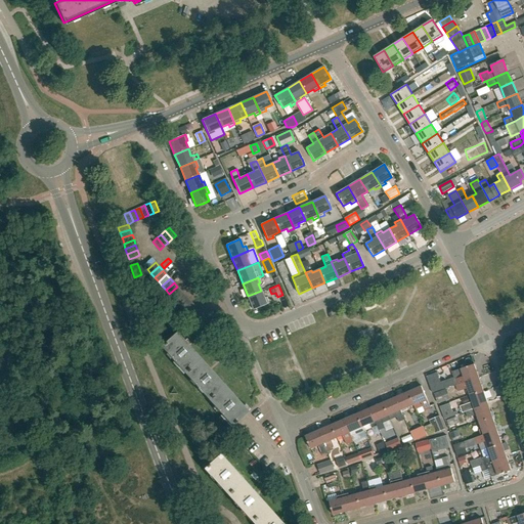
[(169,294),(173,298),(181,291),(177,287),(169,294)]
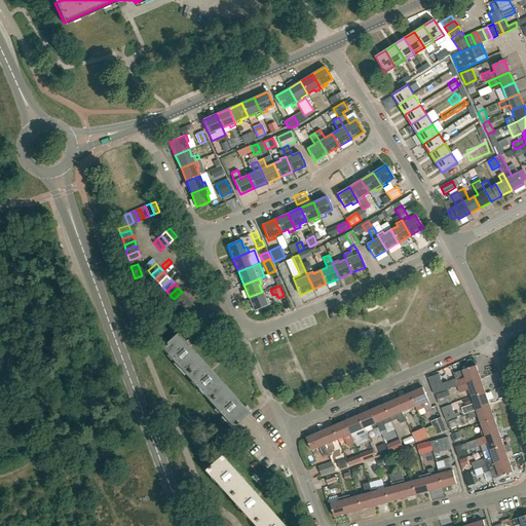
[(185,296),(182,292),(174,299),(177,303),(185,296)]
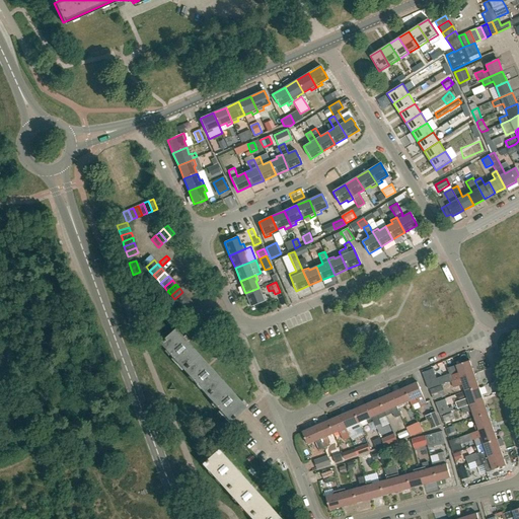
[(258,288),(245,293),(250,306),(266,300),(267,300),(264,294),(262,295),(258,288)]
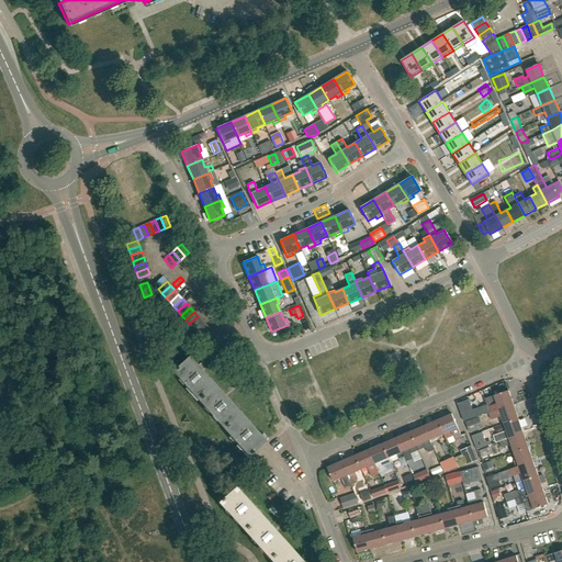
[(189,324),(193,328),(202,321),(198,316),(189,324)]
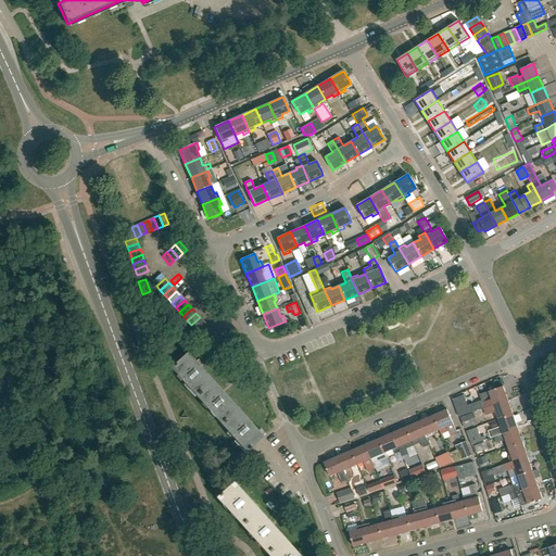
[(203,321),(200,317),(191,325),(196,329),(203,321)]
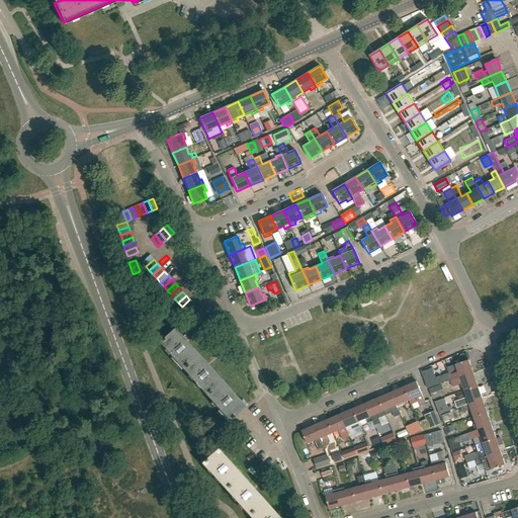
[(182,307),(185,311),(193,304),(189,299),(182,307)]
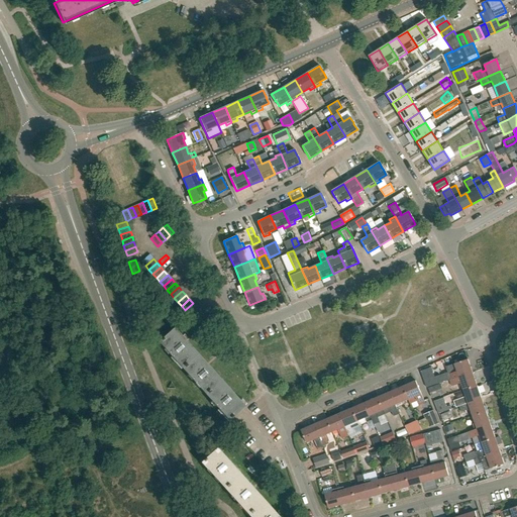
[(197,307),(193,303),(185,310),(189,314),(192,311),(196,307),(197,307)]
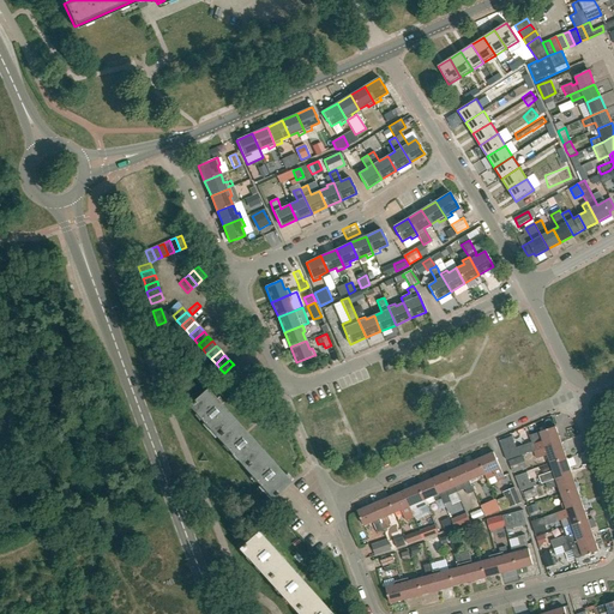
[(216,437),(235,420),(211,392),(206,389),(187,405),(216,437)]
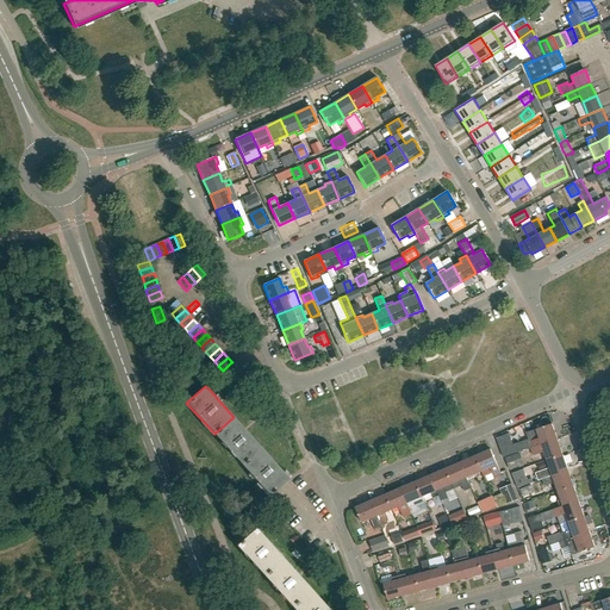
[(215,434),(242,465),(261,448),(246,430),(244,429),(234,417),(215,434)]
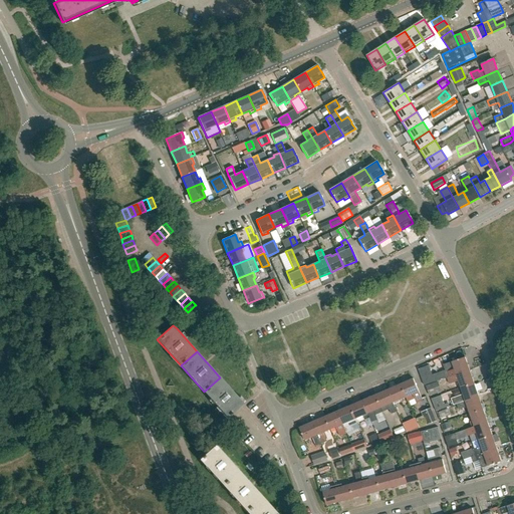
[(448,377),(470,370),(465,357),(452,361),(454,369),(446,372),(448,377)]
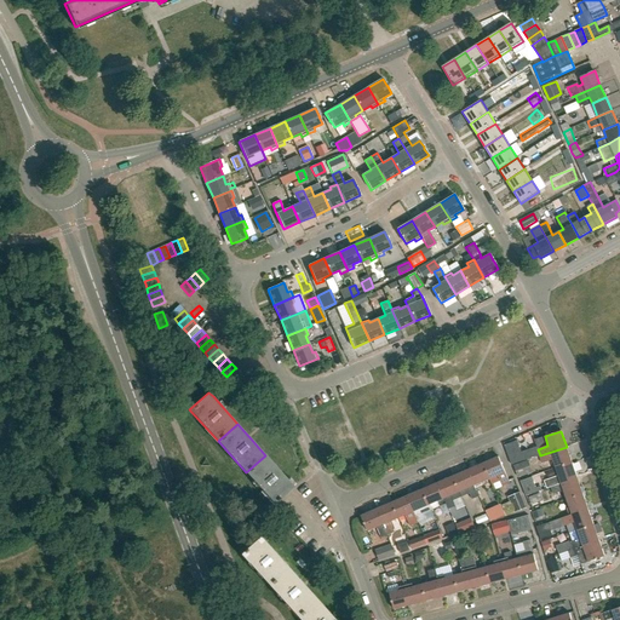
[(556,469),(572,463),(567,447),(540,455),(543,463),(552,460),(556,469)]
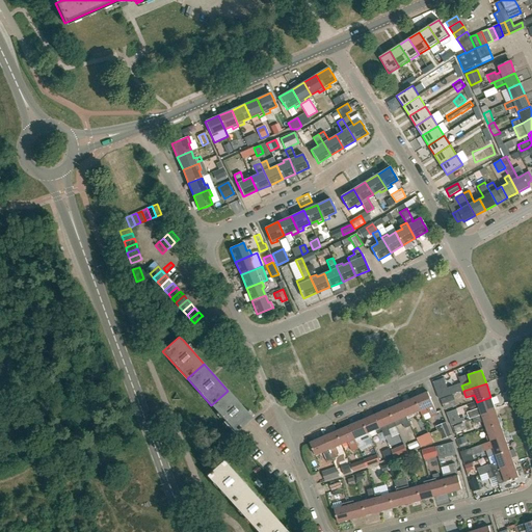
[(441,399),(446,396),(442,384),(435,387),(441,399)]
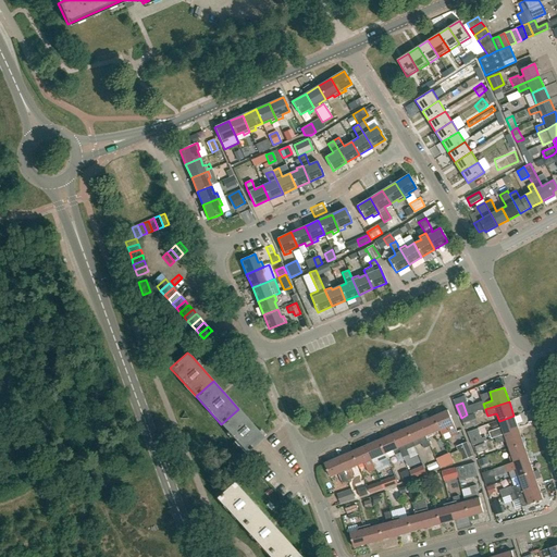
[(474,417),(483,415),(480,406),(472,409),(474,417)]
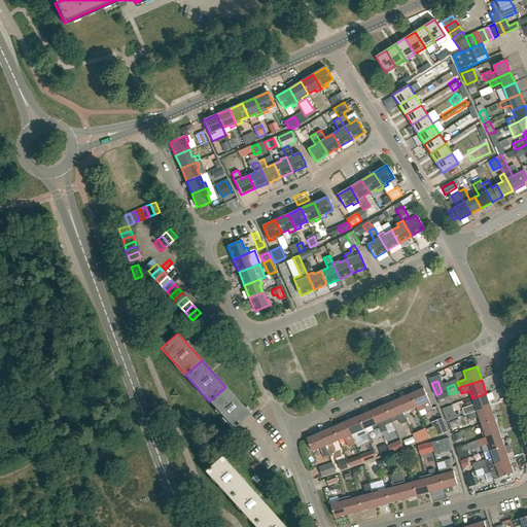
[(250,414),(225,387),(209,401),(234,428),(250,414)]
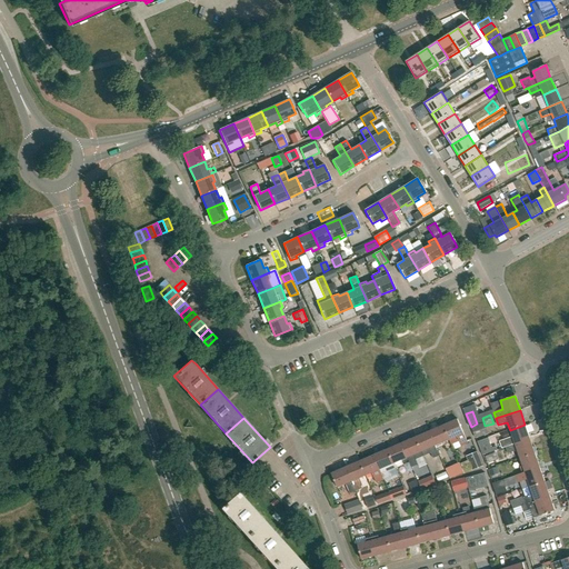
[(449,439),(449,440),(452,449),(467,442),(457,419),(443,425),(449,439)]
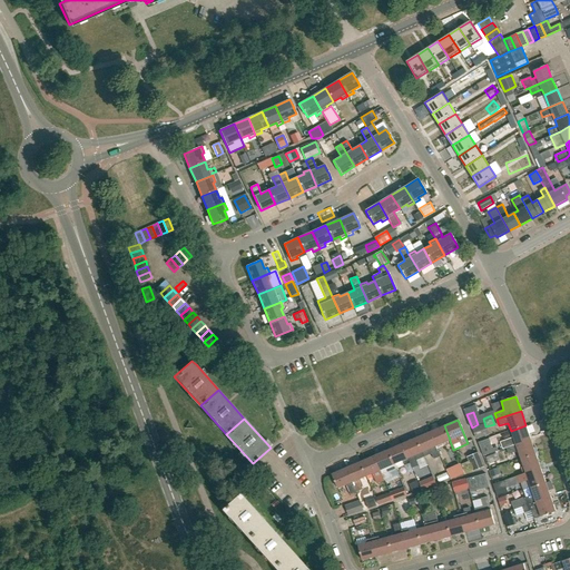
[(442,443),(450,441),(450,440),(444,425),(430,432),(438,449),(443,446),(442,443)]
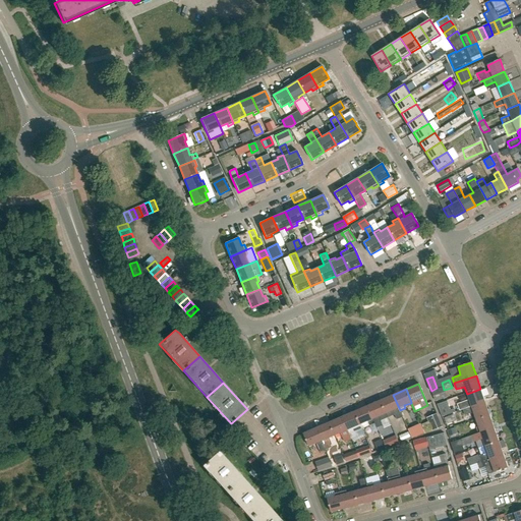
[(439,389),(431,392),(435,401),(443,399),(439,389)]
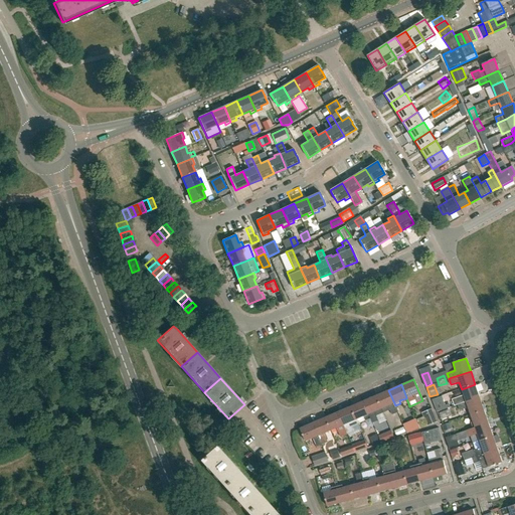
[(458,404),(480,397),(475,384),(462,389),(464,396),(462,396),(462,398),(453,402),(454,405),(458,404)]
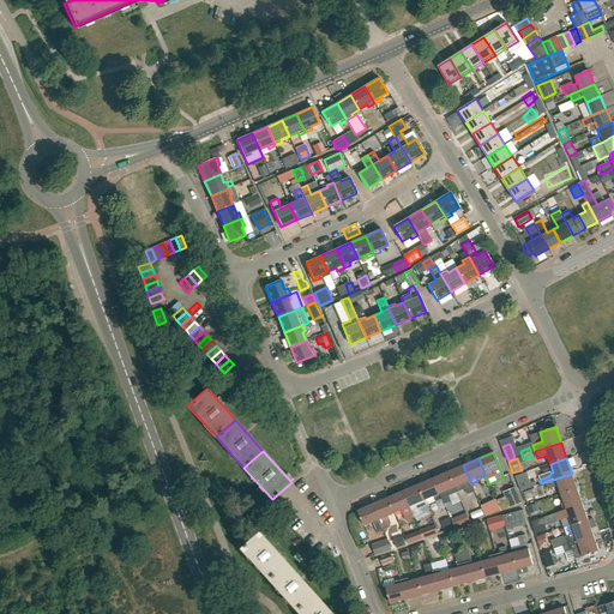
[(473,489),(471,483),(463,465),(447,471),(455,487),(463,483),(467,492),(473,489)]
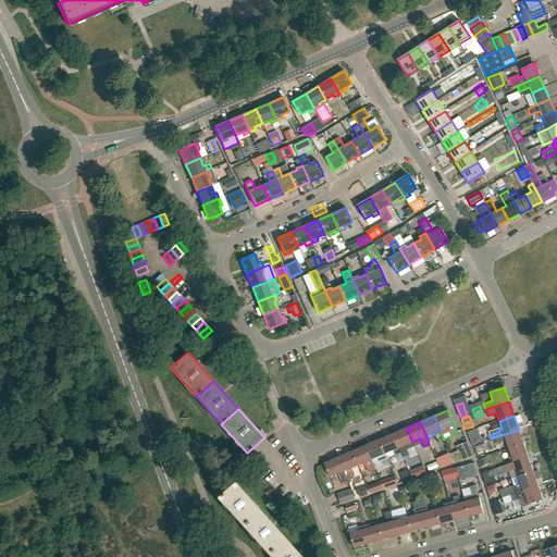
[(405,445),(412,442),(406,428),(393,434),(399,450),(403,458),(409,455),(405,445)]
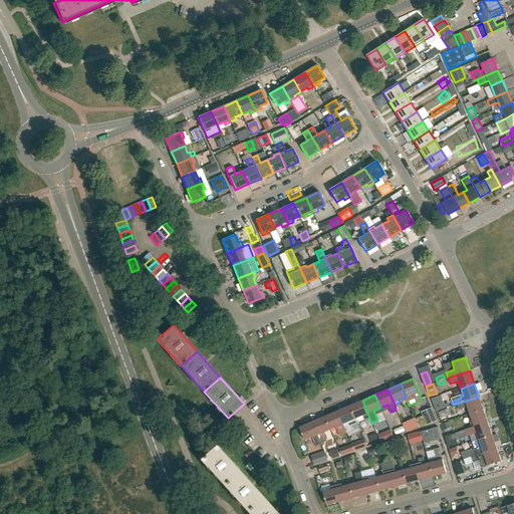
[(470,414),(483,410),(479,397),(457,404),(459,410),(467,407),(470,414)]
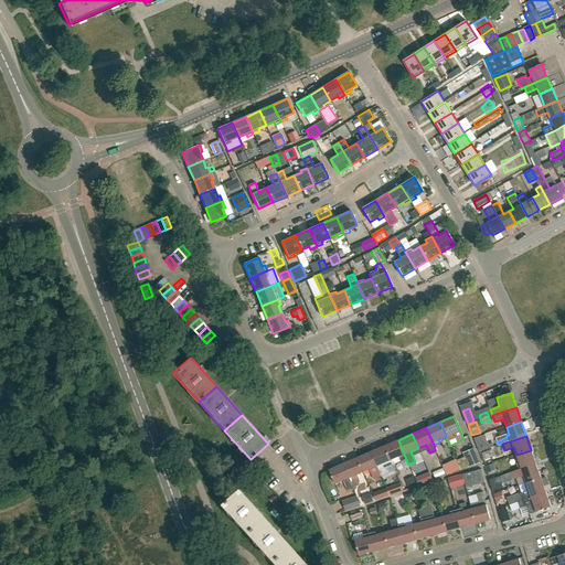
[(400,459),(405,457),(398,440),(384,446),(393,466),(393,465),(401,461),(400,459)]
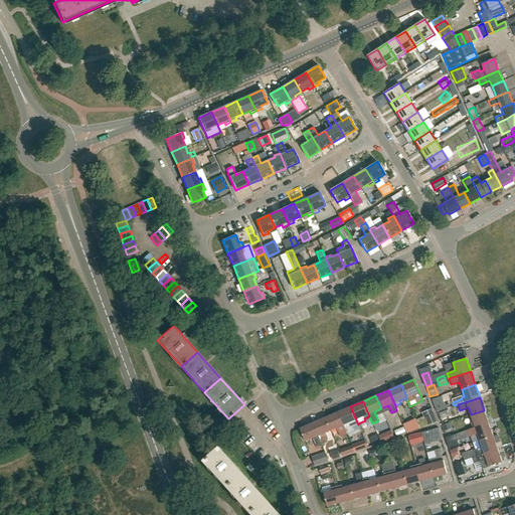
[(351,427),(358,424),(350,406),(338,411),(347,435),(348,435),(348,434),(353,432),(351,427)]
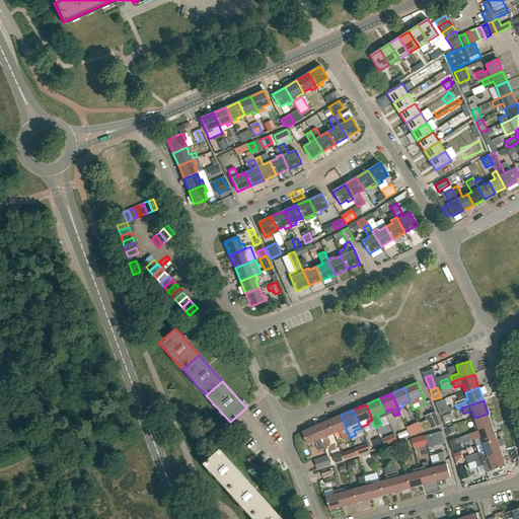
[(430,430),(440,426),(435,413),(424,417),(430,430)]
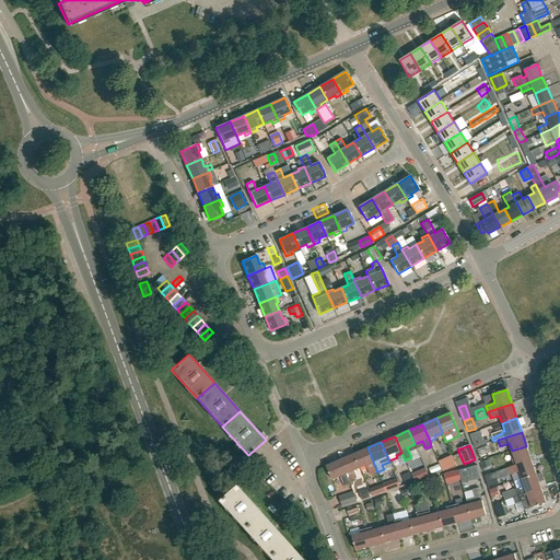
[(514,466),(532,461),(526,446),(512,451),(514,458),(512,459),(514,466)]
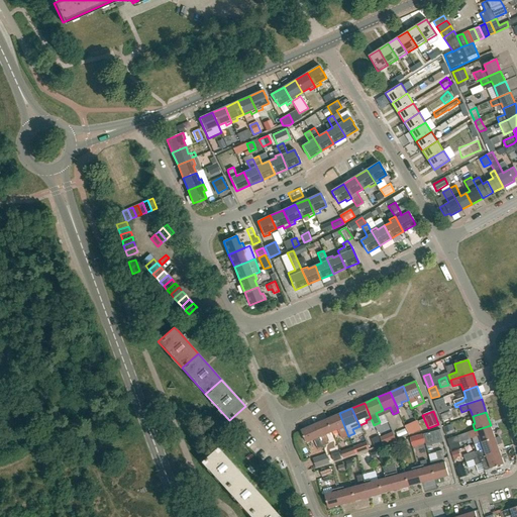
[(341,439),(348,436),(339,413),(326,419),(332,432),(338,429),(341,439)]
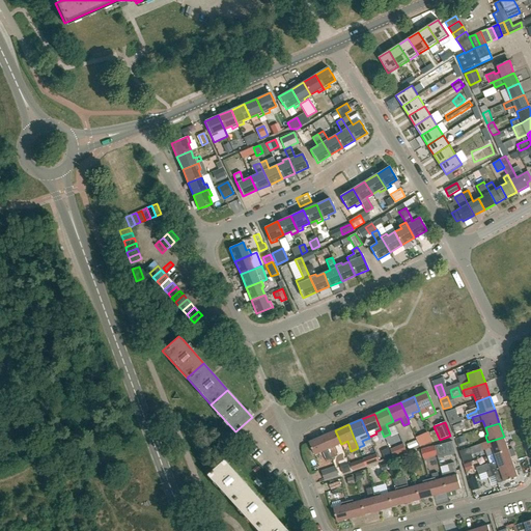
[(334,447),(341,444),(335,430),(322,436),(329,452),(332,458),(338,456),(334,447)]
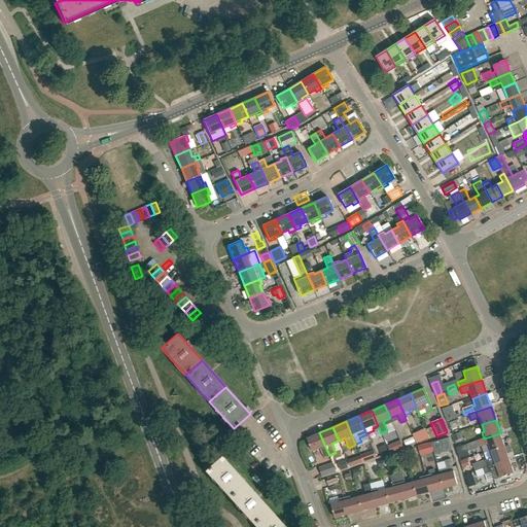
[(323,457),(329,455),(326,449),(319,432),(307,437),(313,452),(320,449),(323,457)]
